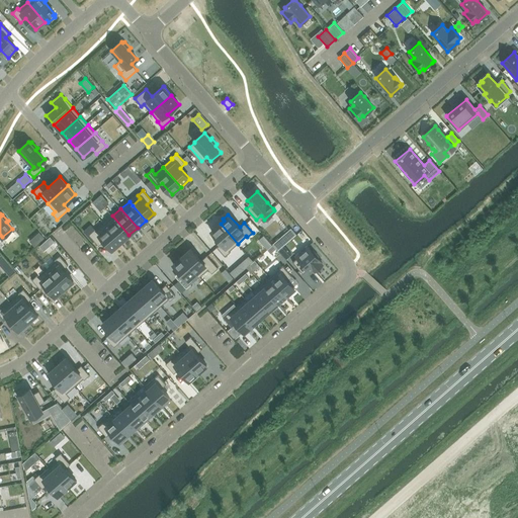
[(112,216),(104,223),(120,243),(128,235),(112,216)]
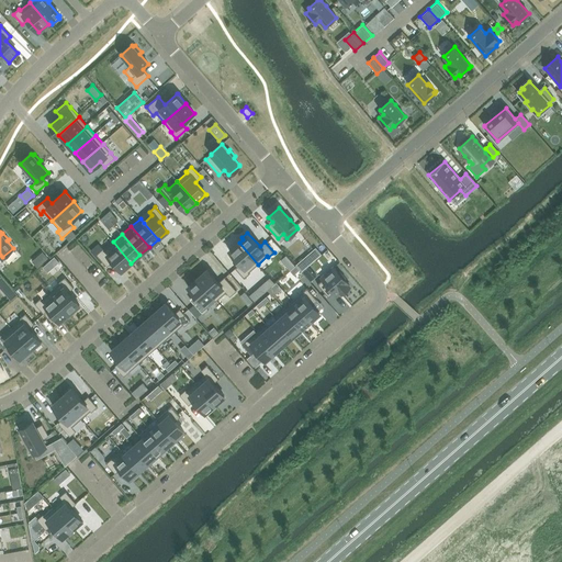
[(102,248),(96,254),(107,267),(113,261),(122,271),(131,263),(113,242),(103,249),(102,248)]
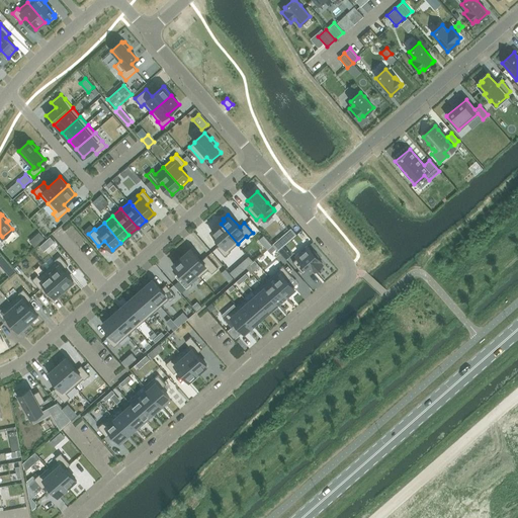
[(221,224),(211,232),(222,243),(217,247),(225,257),(231,252),(230,251),(238,244),(221,224)]
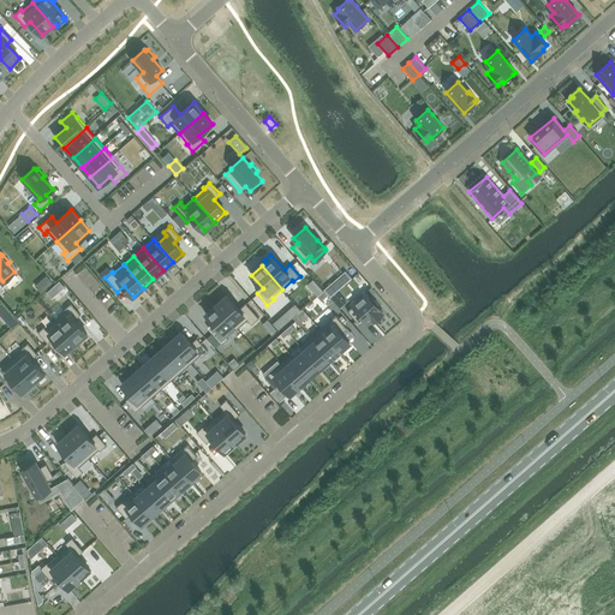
[(346,272),(339,279),(345,286),(352,279),(346,272)]
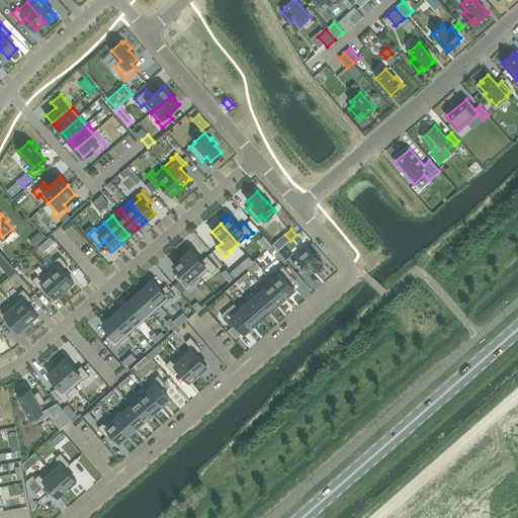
[(267,250),(272,245),(264,235),(258,240),(267,250)]
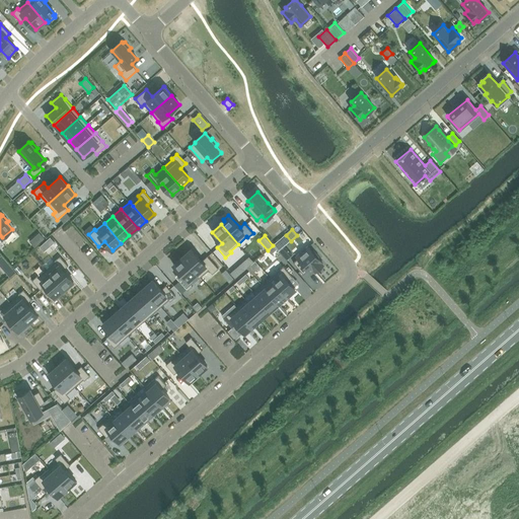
[(50,237),(45,242),(49,246),(55,242),(50,237)]
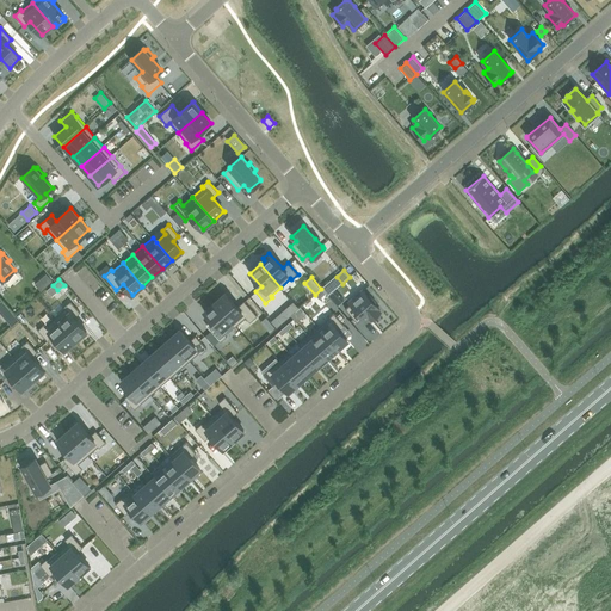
[(334,290),(328,284),(322,289),(328,296),(334,290)]
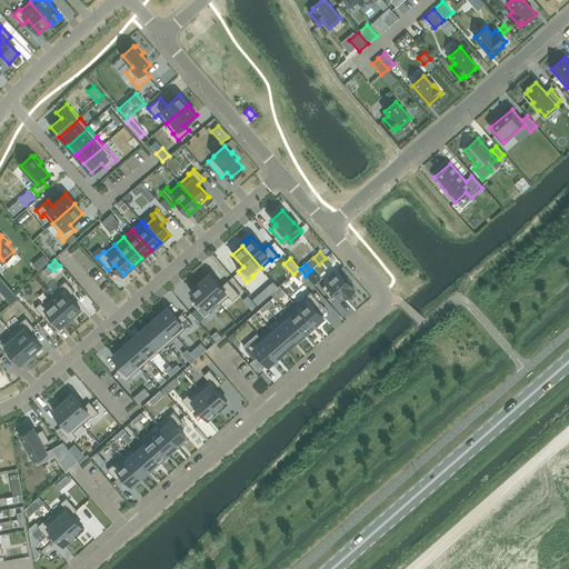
[(303,273),(299,269),(293,275),(297,278),(303,273)]
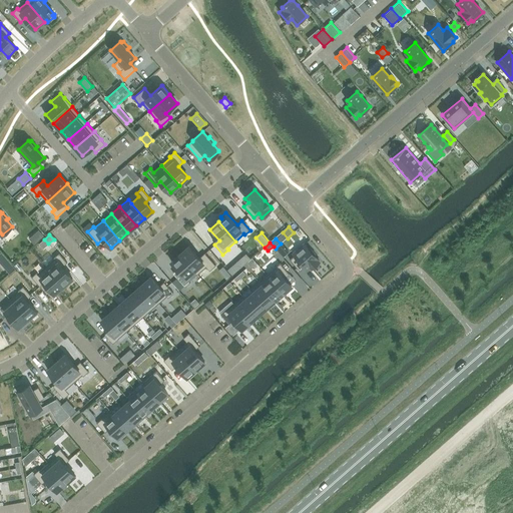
[(295,255),(290,260),(300,272),(305,267),(308,271),(311,268),(312,269),(320,262),(314,255),(316,253),(311,247),(309,249),(305,244),(294,253),(295,255)]
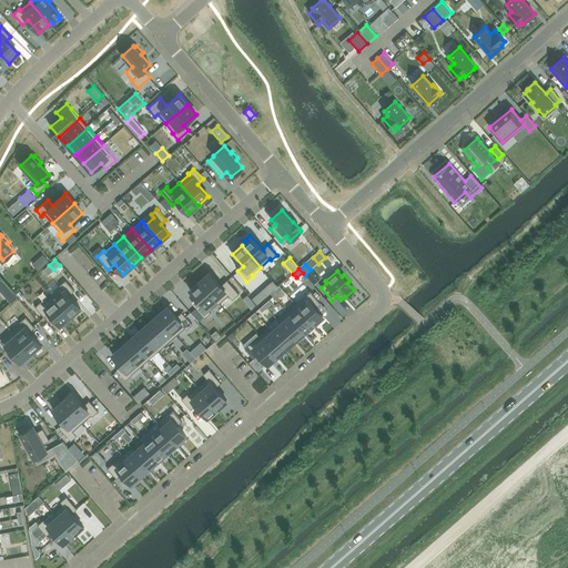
[(210,273),(200,282),(220,304),(229,295),(232,300),(239,294),(227,280),(221,285),(210,273)]
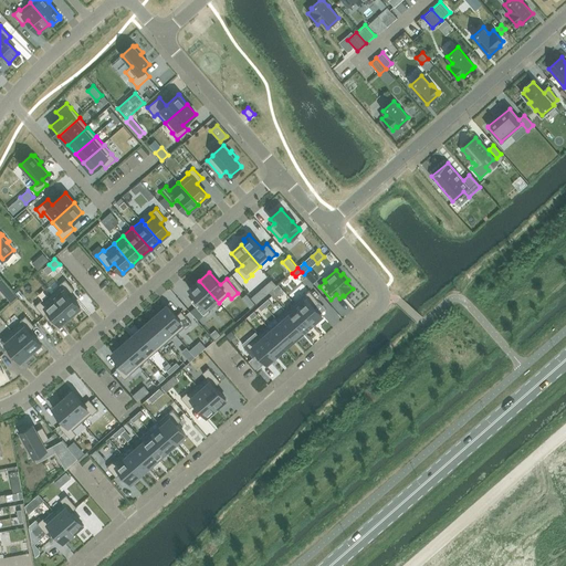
[(61,285),(51,294),(71,315),(72,314),(74,315),(81,310),(79,308),(80,307),(69,294),(74,290),(65,279),(60,284),(61,285)]
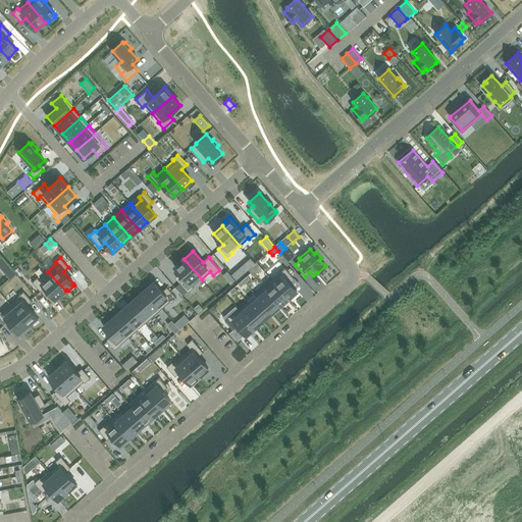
[(184,259),(174,266),(185,278),(179,282),(188,291),(189,293),(194,288),(193,286),(202,279),(184,259)]
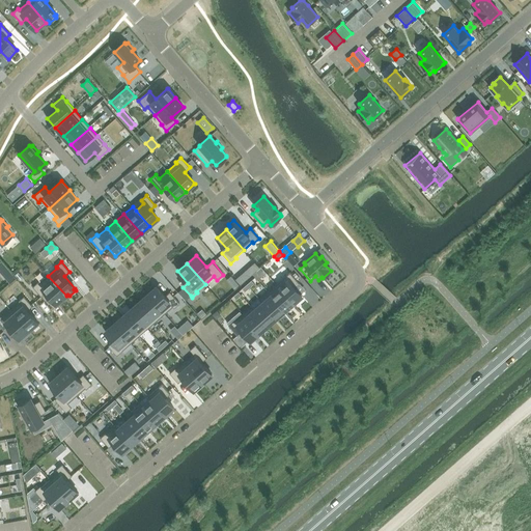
[(267,273),(261,267),(256,271),(261,277),(267,273)]
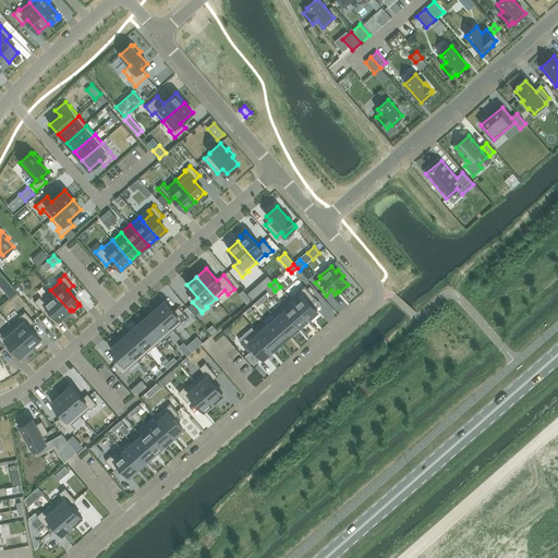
[(305,286),(291,298),(308,318),(317,311),(310,303),(315,298),(305,286)]
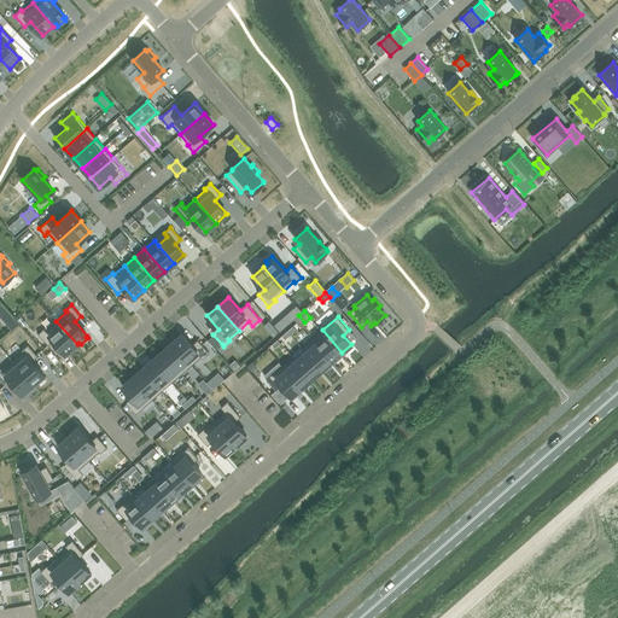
[(280,320),(274,325),(280,331),(285,326),(280,320)]
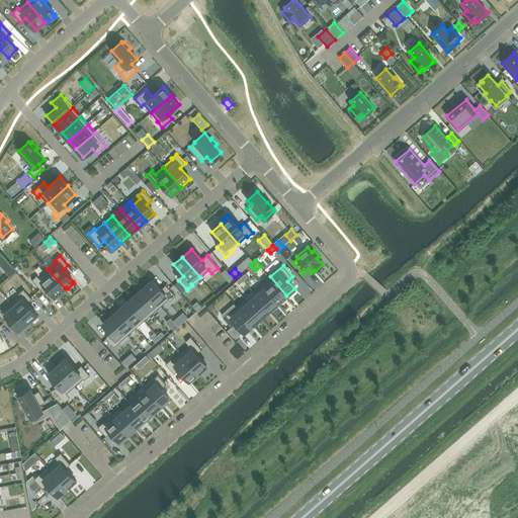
[(37,275),(31,280),(40,289),(46,285),(56,296),(65,288),(47,269),(38,276),(37,275)]
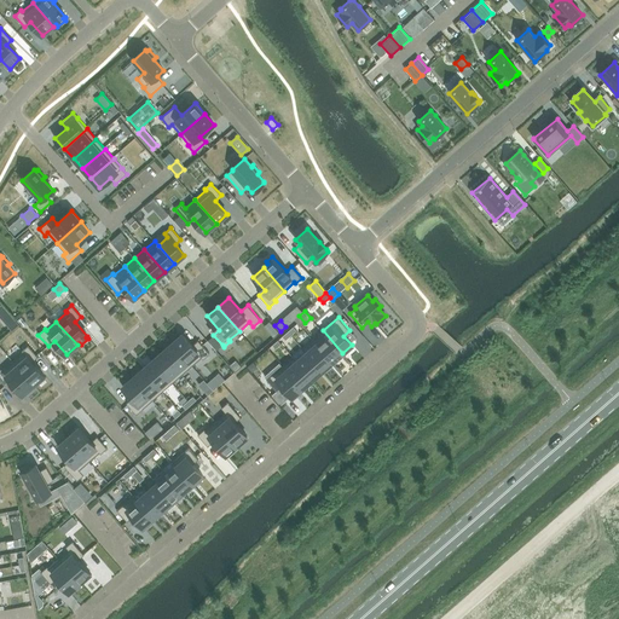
[(323,330),(313,339),(333,362),(342,353),(323,330)]
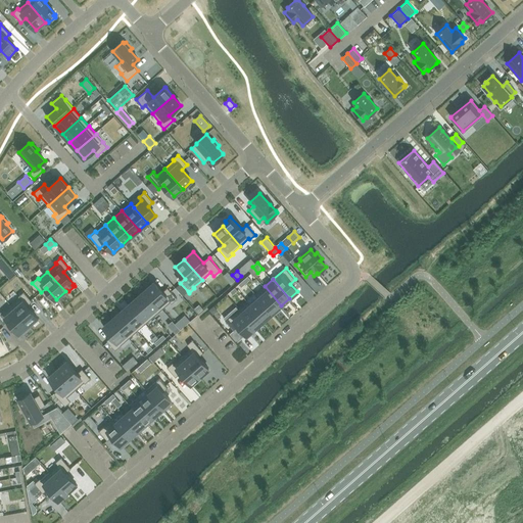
[(154,283),(146,290),(162,308),(171,302),(172,303),(177,299),(168,288),(162,292),(154,283)]
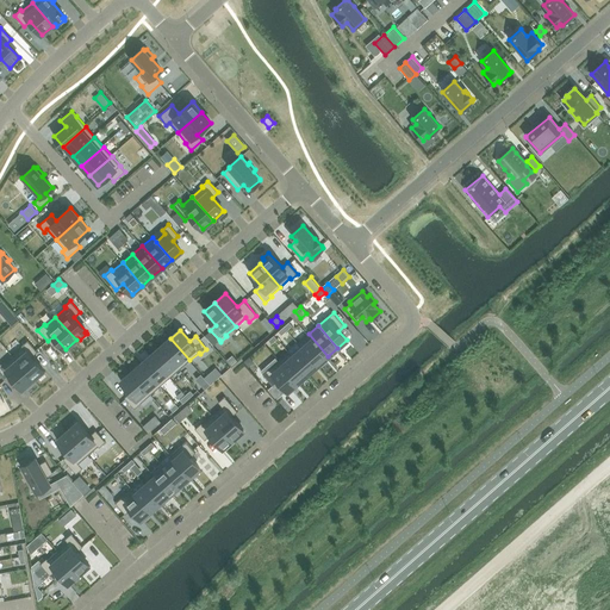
[(210,330),(204,336),(212,346),(219,340),(210,330)]
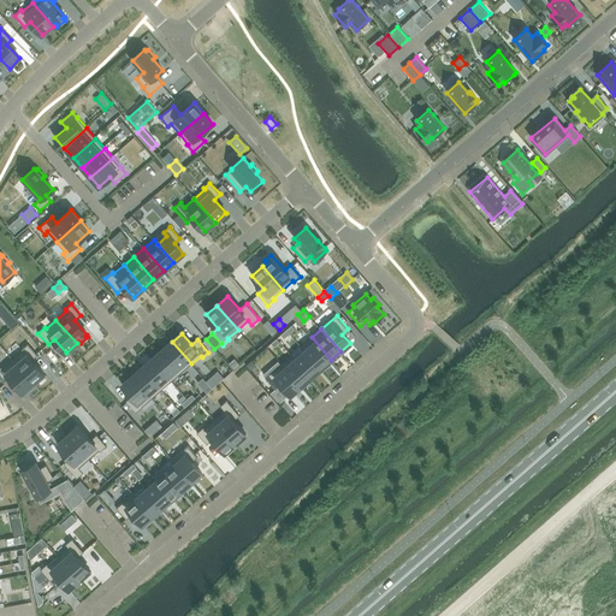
[(312,337),(302,347),(321,368),(331,360),(312,337)]
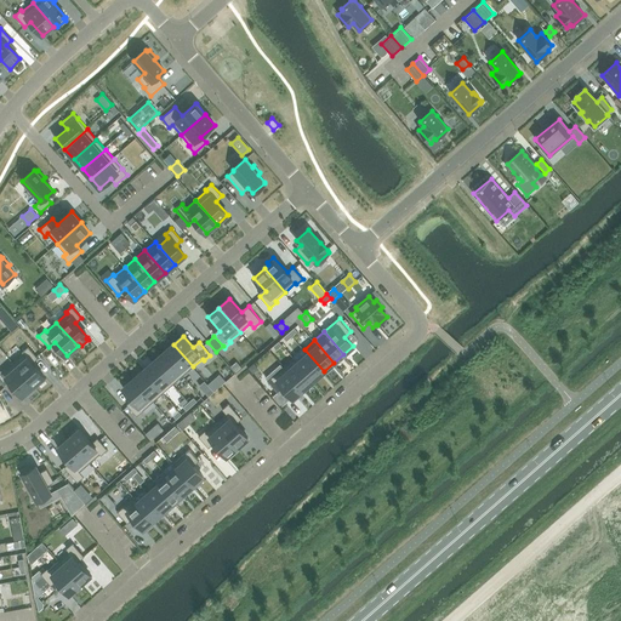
[(174,345),(163,353),(183,376),(193,366),(174,345)]
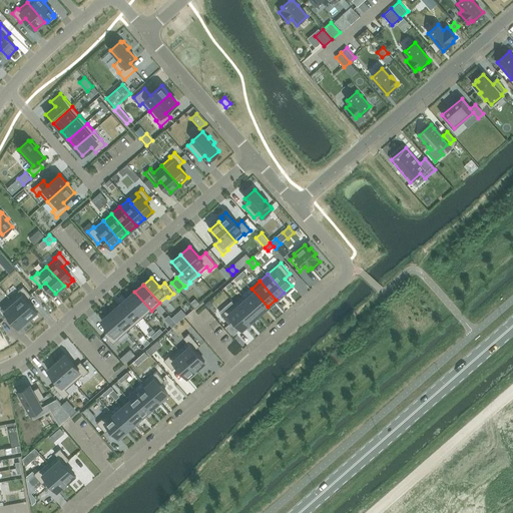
[(19,292),(10,300),(28,320),(30,318),(31,320),(37,314),(35,313),(37,312),(27,300),(31,296),(23,287),(18,291),(19,292)]
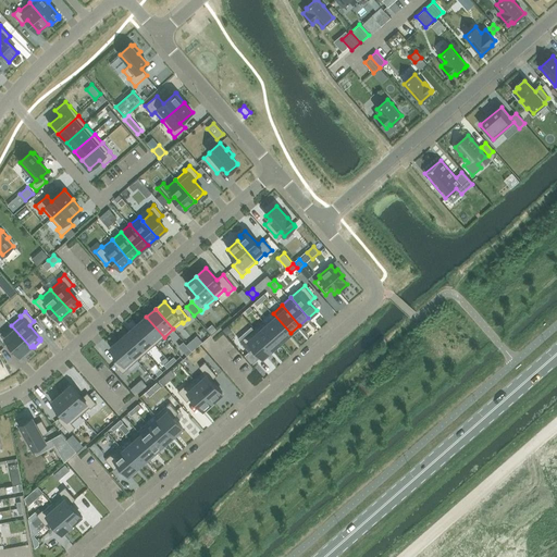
[(275,318),(267,324),(282,342),(291,333),(273,313),(272,313),(275,318)]
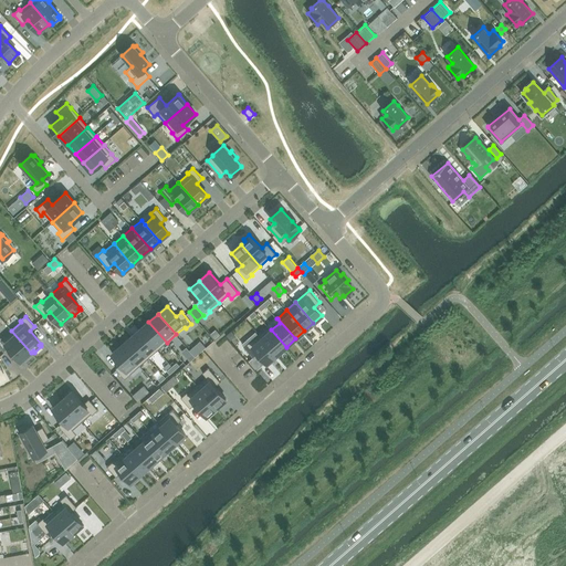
[(148,322),(139,329),(157,350),(167,343),(148,322)]
